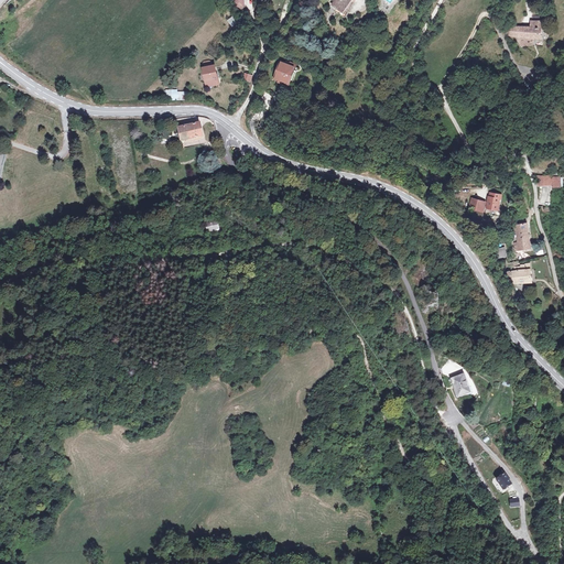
[(246,10),(245,0),(236,0),(237,10),(246,10)]
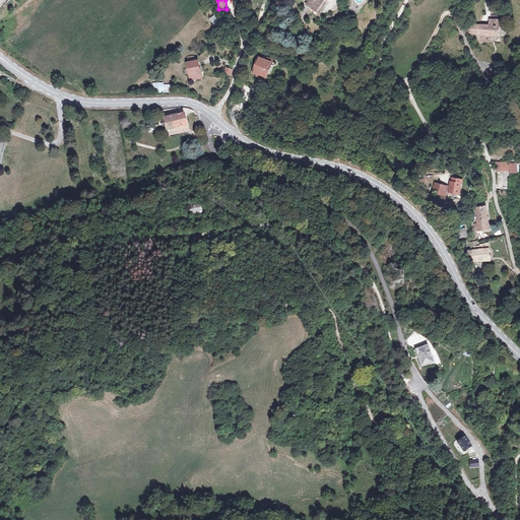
[(318,13),(323,4),(321,2),(322,0),(310,0),(307,5),(318,13)]
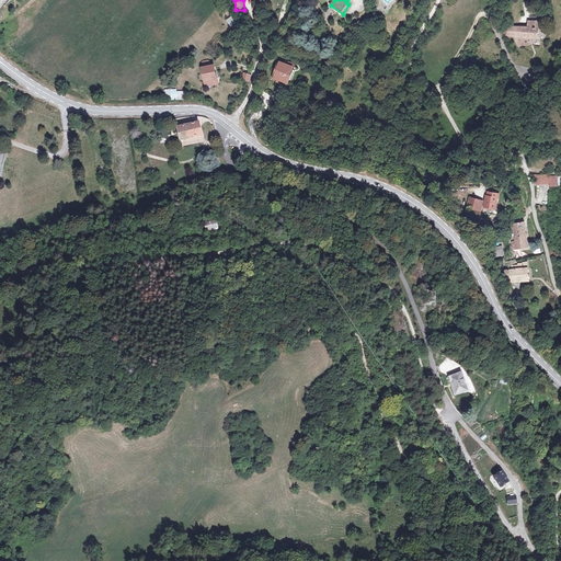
[(526,25),(515,24),(506,24),(506,34),(516,35),(530,37),(537,37),(539,20),(527,19),(526,25)]
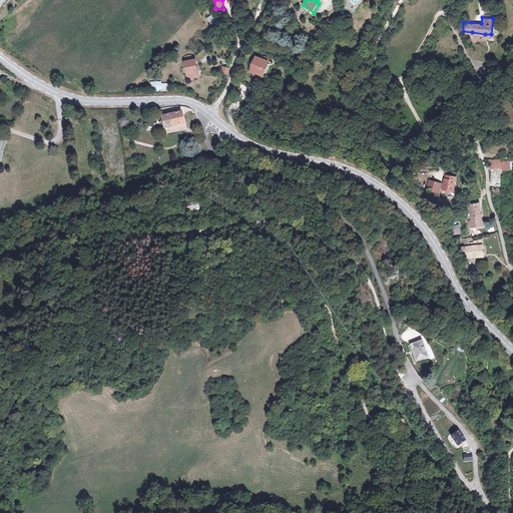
[(485,34),(472,32),(475,43),(486,41),(485,34)]
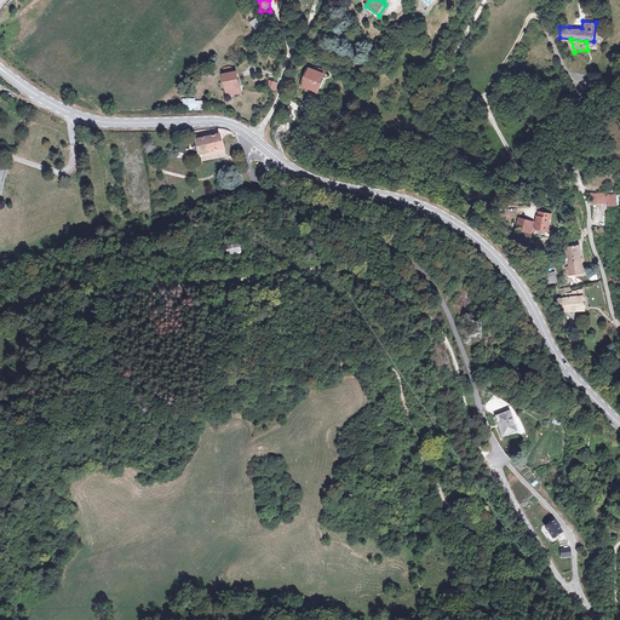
[(306,89),(306,91),(310,92),(310,90),(317,93),(326,74),(310,68),(302,86),(306,89)]
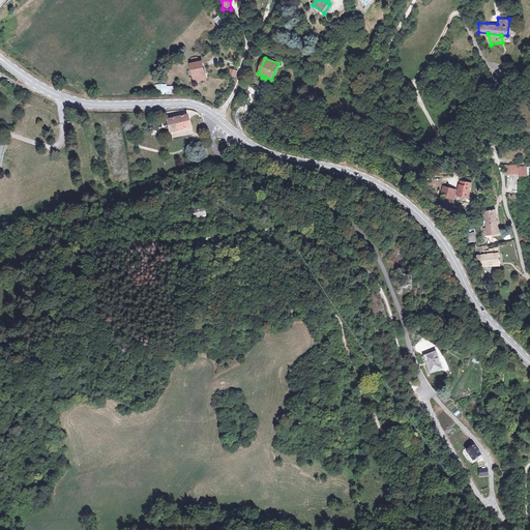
[(189,63),(194,83),(207,80),(203,60),(189,63)]
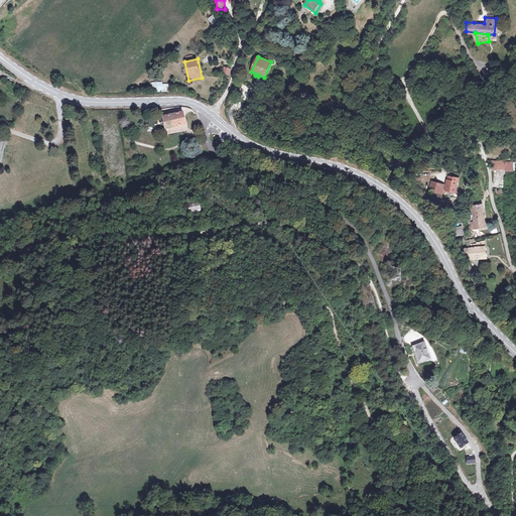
[(232,69),(224,67),(222,73),(230,76),(232,69)]
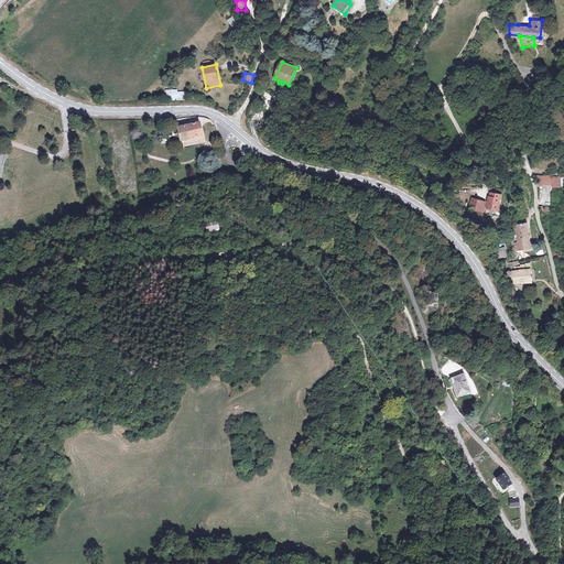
[(165,90),(165,100),(186,99),(186,89),(165,90)]
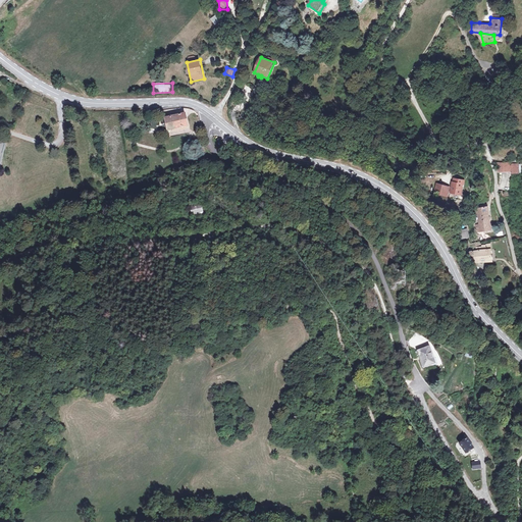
[(187,126),(185,114),(164,118),(166,131),(187,126)]
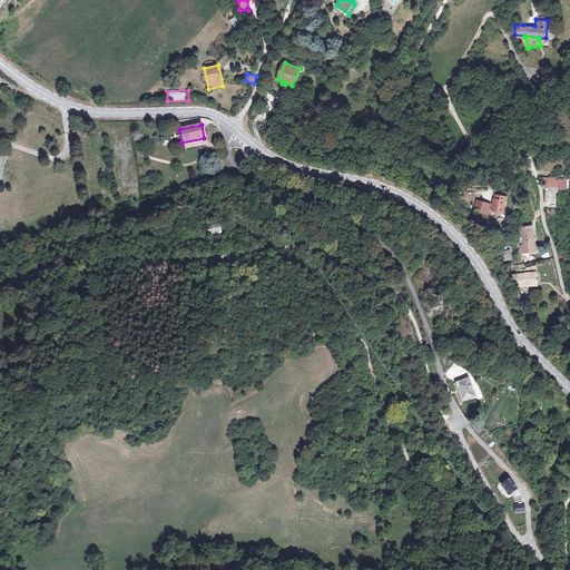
[(569,178),(568,178),(561,179),(561,177),(543,179),(544,189),(561,187),(561,189),(569,187),(569,178)]
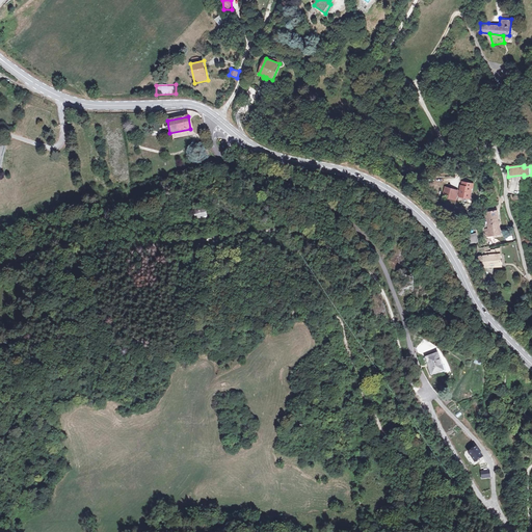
[(472,184),(463,183),(461,183),(461,186),(460,186),(457,197),(468,200),(469,200),(471,188),(472,188),(472,184)]
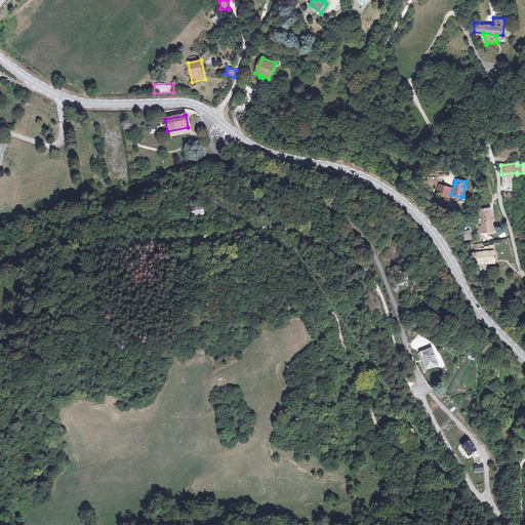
[(450,198),(453,188),(439,184),(436,194),(450,198)]
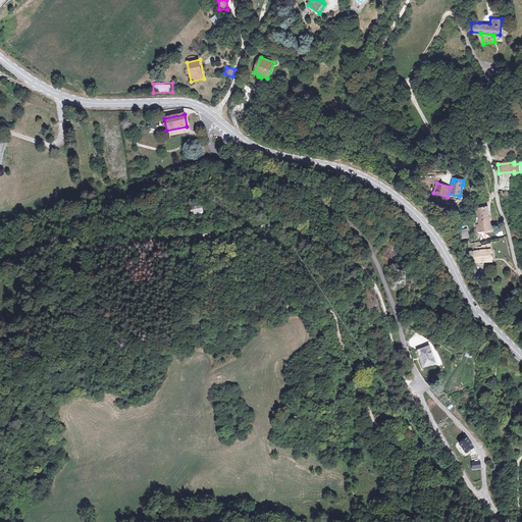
[(204,208),(202,201),(192,204),(194,210),(204,208)]
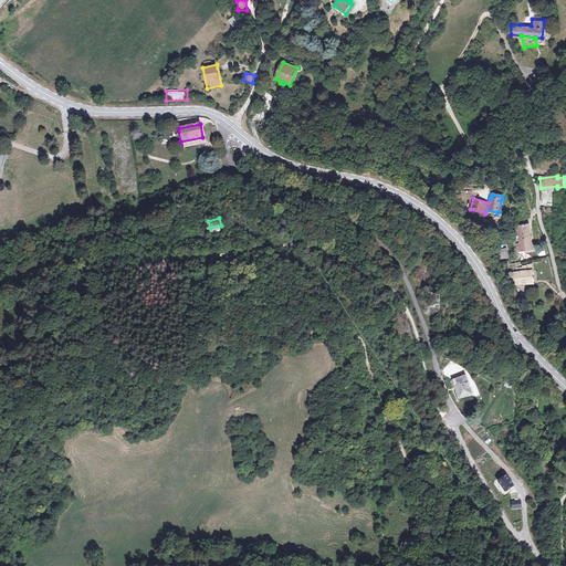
[(528,224),(516,227),(519,244),(515,245),(516,252),(532,249),(528,224)]
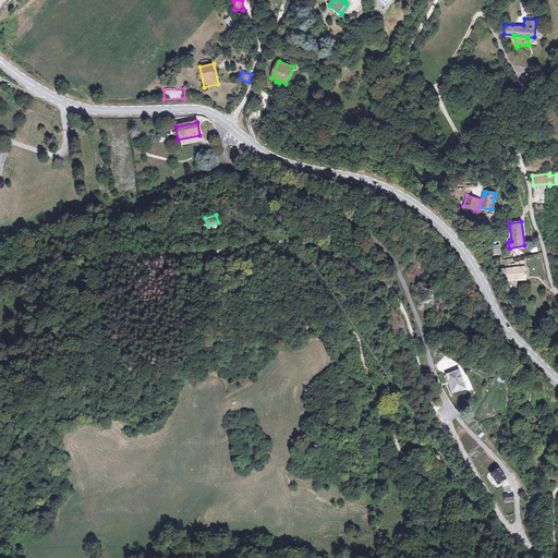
[(488,246),(489,255),(498,254),(497,246),(488,246)]
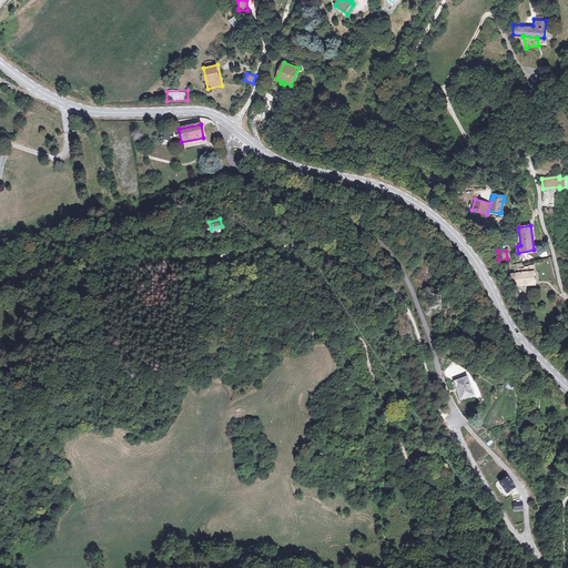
[(528,273),(517,274),(509,274),(509,279),(515,279),(516,285),(535,285),(533,265),(528,266),(528,269),(528,273)]
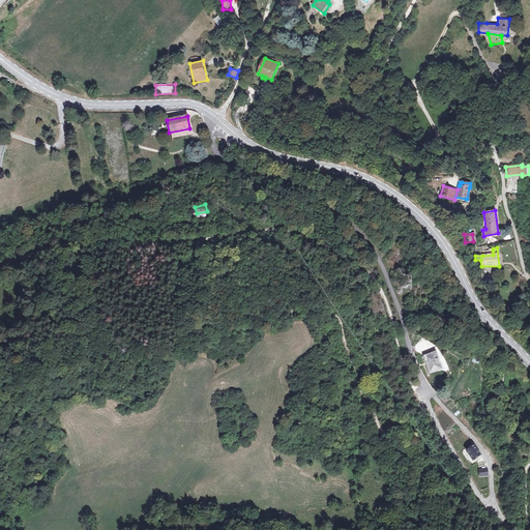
[(446,370),(439,350),(424,354),(431,374),(446,370)]
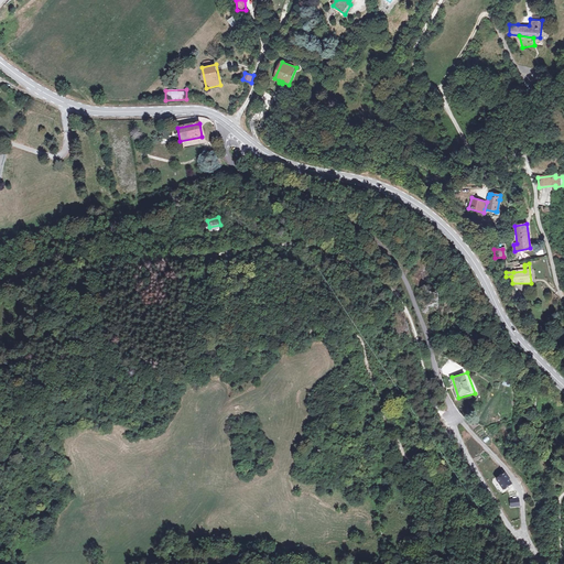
[(503,490),(511,485),(503,475),(496,480),(503,490)]
